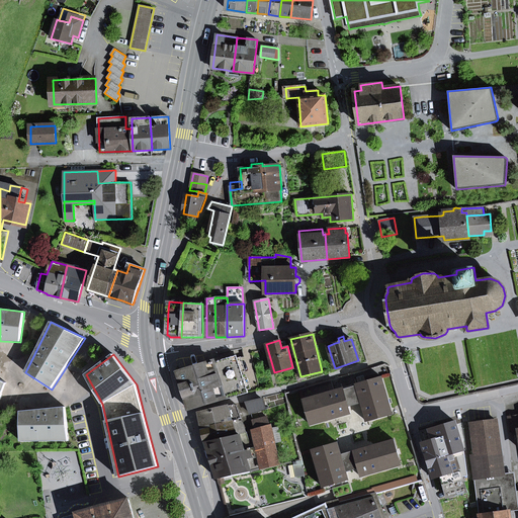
[(214,362),(214,360),(206,363),(177,372),(184,396),(189,410),(227,398),(227,400),(248,393),(237,355),(214,362)]
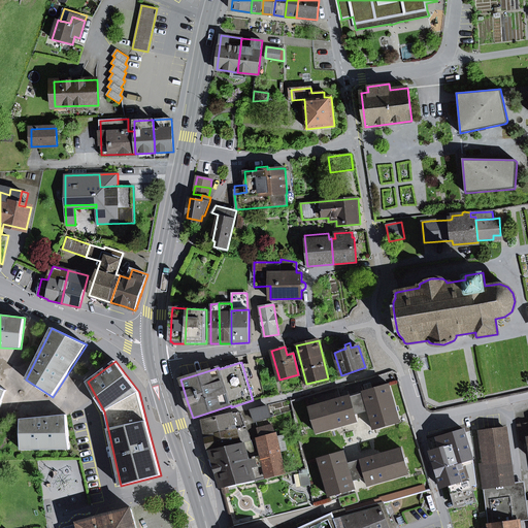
[(389,384),(363,392),(363,394),(368,410),(373,430),(400,422),(389,384)]
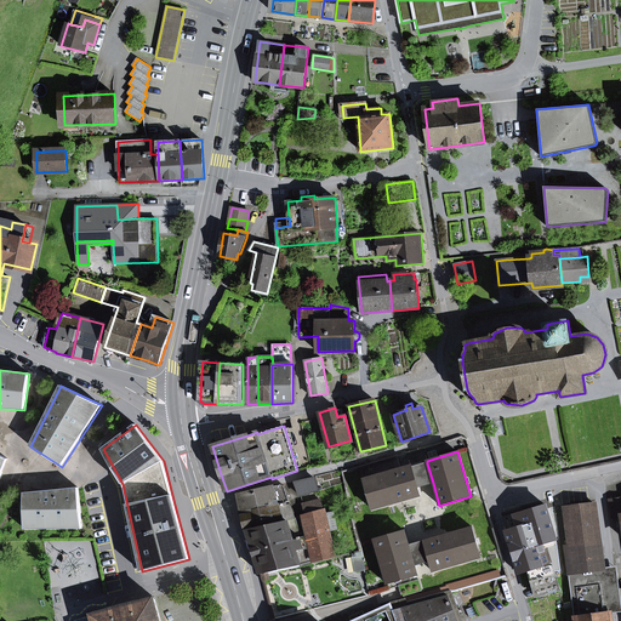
[(419,486),(433,483),(427,463),(412,467),(419,486)]
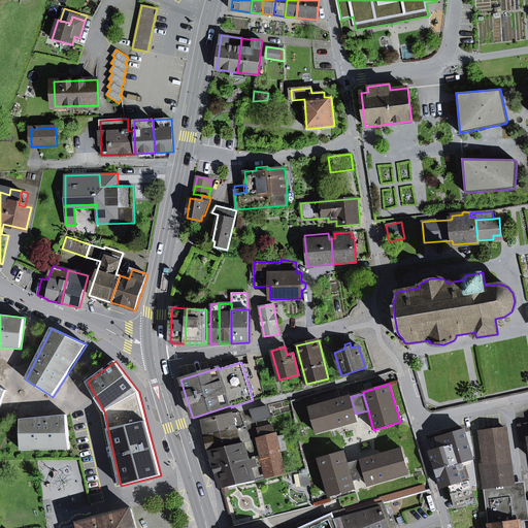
[(351,397),(350,395),(344,397),(309,407),(314,423),(321,421),(324,431),(358,422),(356,414),(351,397)]
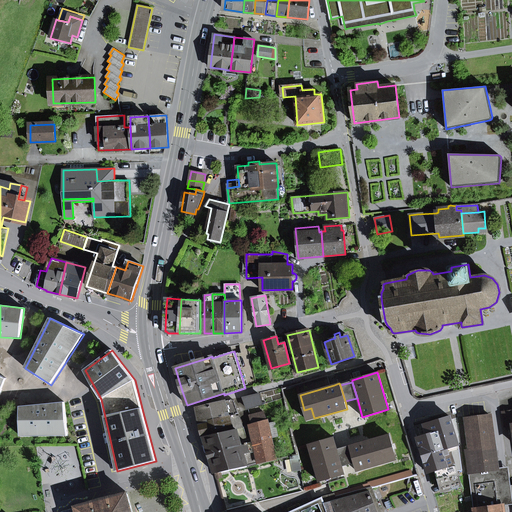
[(262,405),(259,395),(245,399),(248,409),(262,405)]
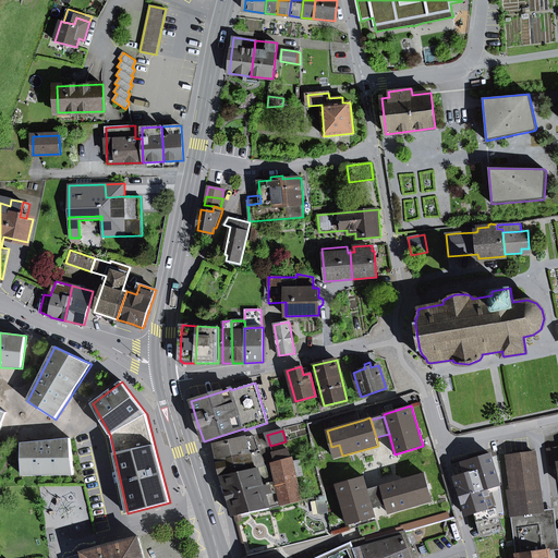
[(261,451),(256,437),(253,436),(215,445),(218,461),(257,452),(261,451)]
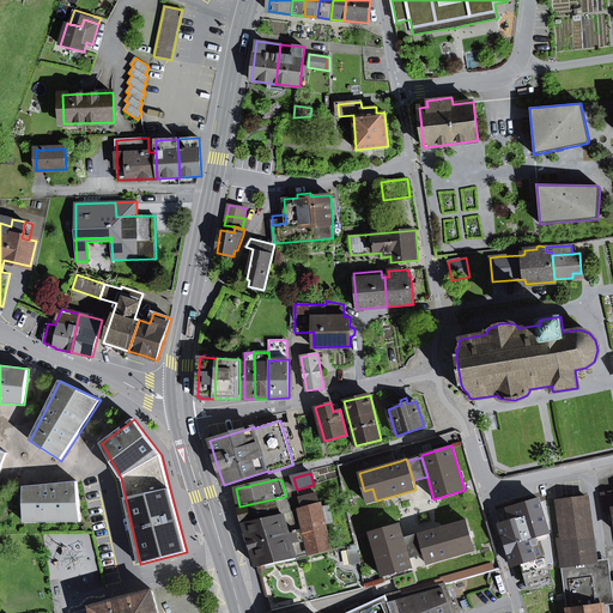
[(25,522),(82,522),(78,481),(24,486),(25,522)]
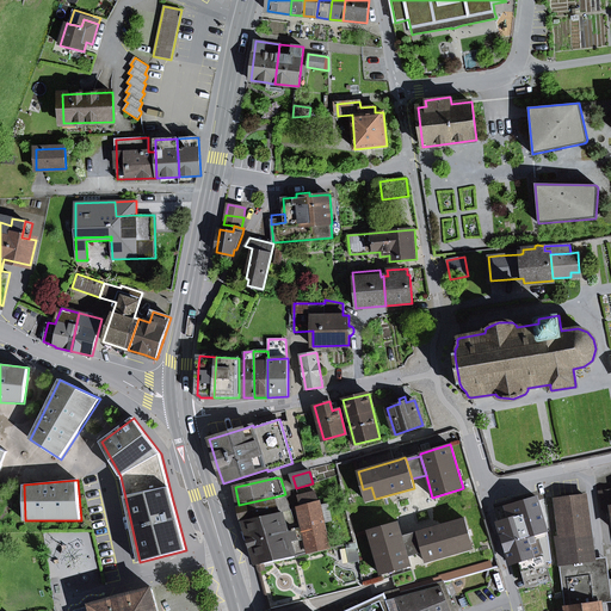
[(366,501),(375,499),(371,487),(363,489),(366,501)]
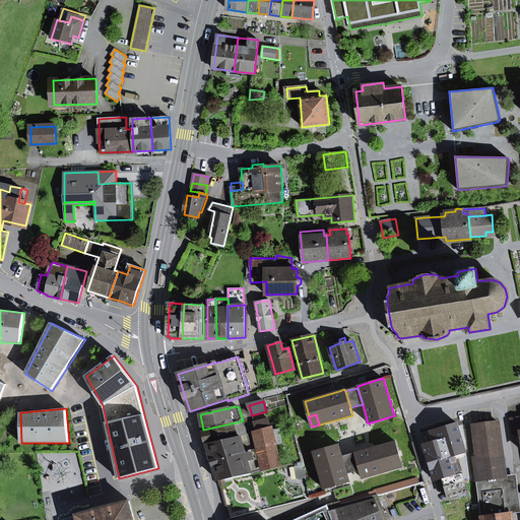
[(519,417),(510,419),(512,433),(519,432),(519,417)]
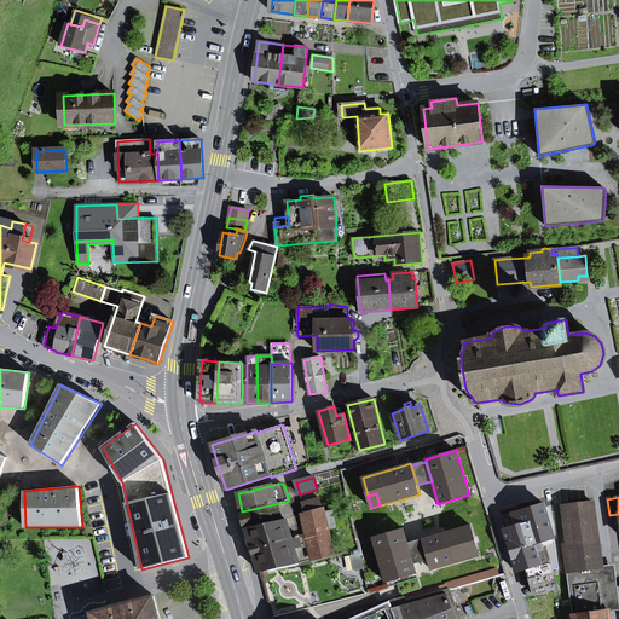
[(302,503),(306,514),(322,508),(319,498),(302,503)]
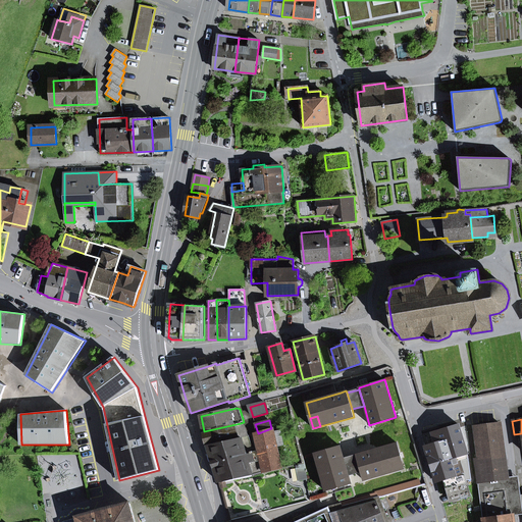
[(208,446),(210,447),(248,435),(244,424),(242,425),(241,423),(204,431),(206,446),(208,446)]
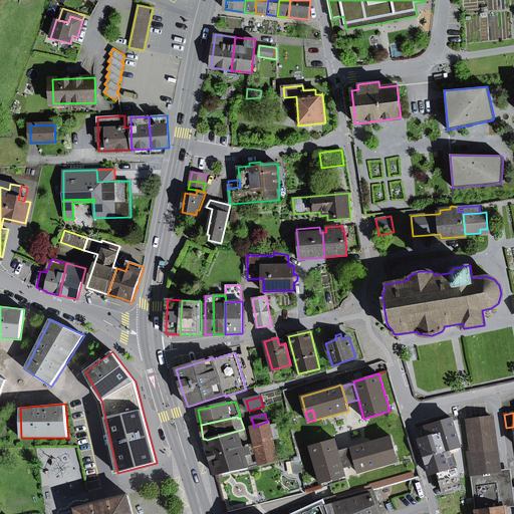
[(499,471),(492,417),(468,420),(472,452),(468,453),(471,475),(500,472),(499,471)]
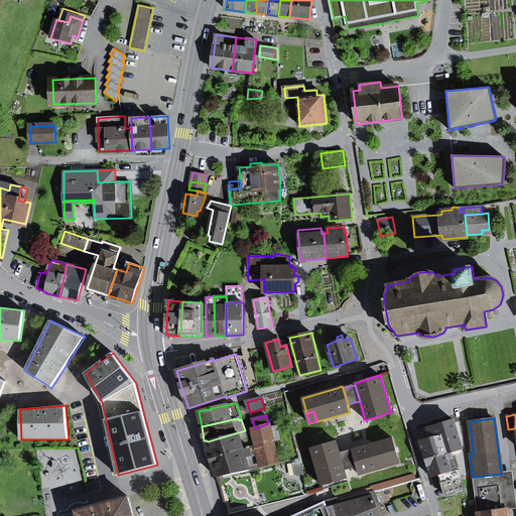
[(255,428),(251,429),(255,446),(274,440),(270,423),(268,423),(255,428)]
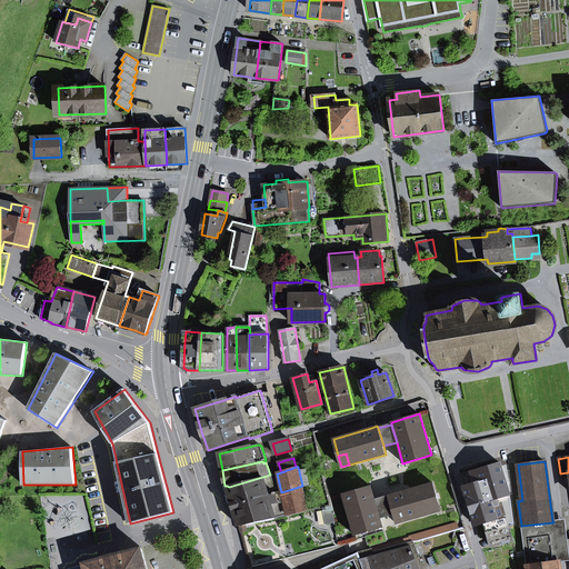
[(496,498),(508,495),(500,468),(479,475),(481,481),(463,487),(469,506),(496,498)]
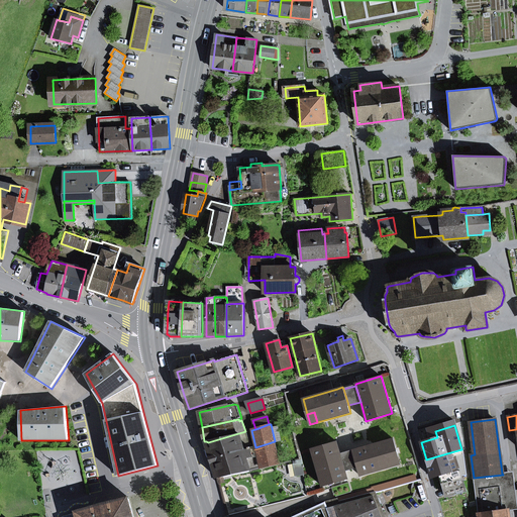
[(223,477),(279,463),(275,441),(255,447),(250,448),(245,431),(208,442),(206,441),(219,484),(224,482),(223,477)]
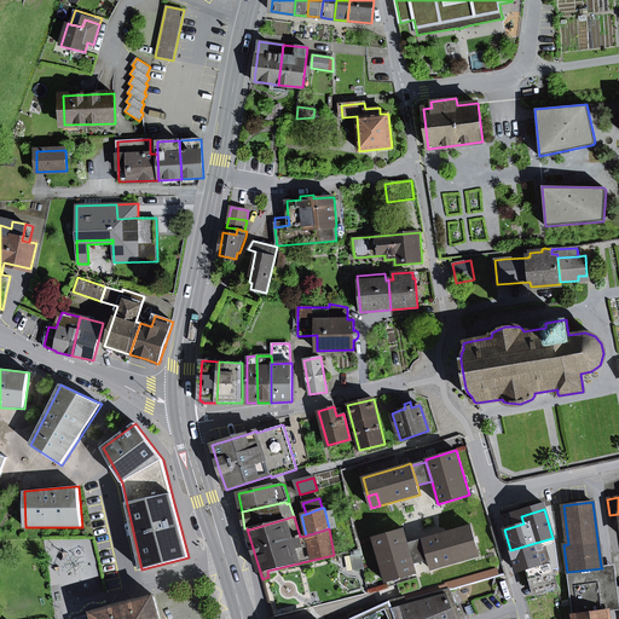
[(476,547),(470,526),(423,539),(428,559),(432,570),(467,560),(464,550),(476,547)]
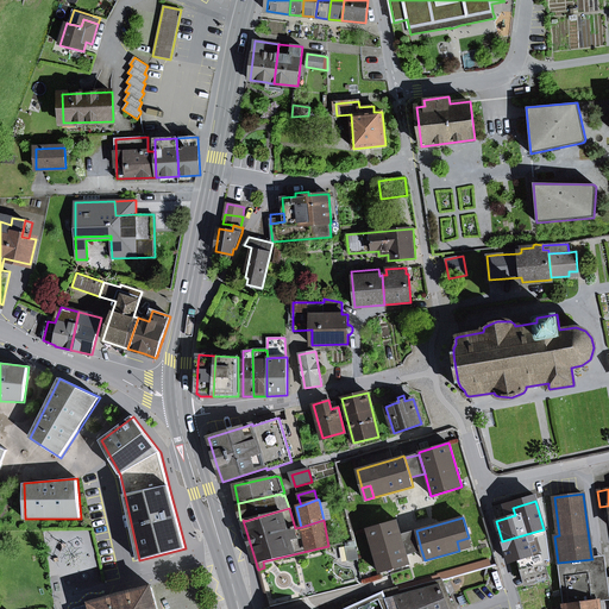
[(380,573),(409,564),(407,554),(401,535),(397,521),(366,529),(380,573)]
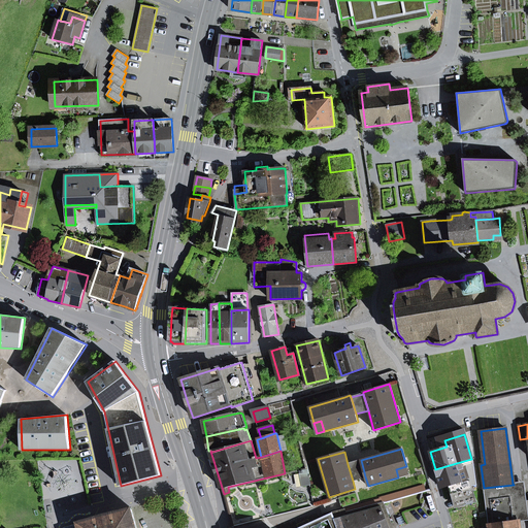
[(365,476),(361,460),(348,464),(353,481),(365,476)]
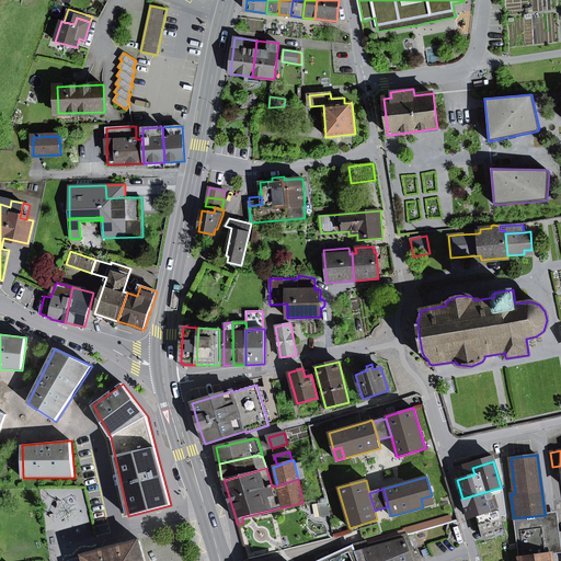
[(493,495),(491,496),(489,491),(462,499),(468,518),(478,515),(482,514),(489,537),(504,533),(493,495)]
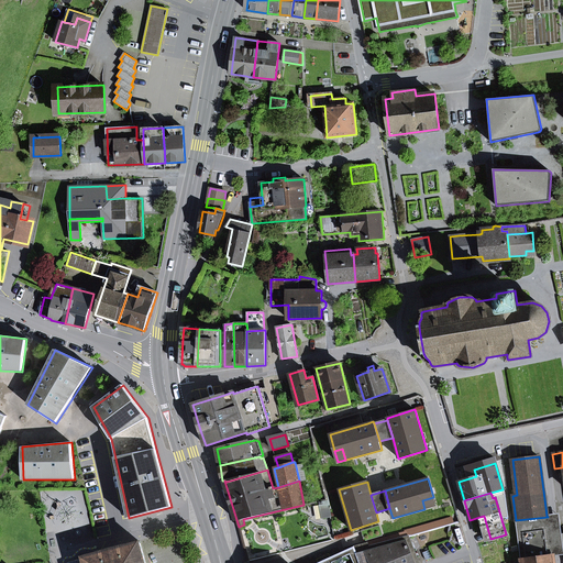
[(424,509),(437,506),(433,497),(422,500),(424,509)]
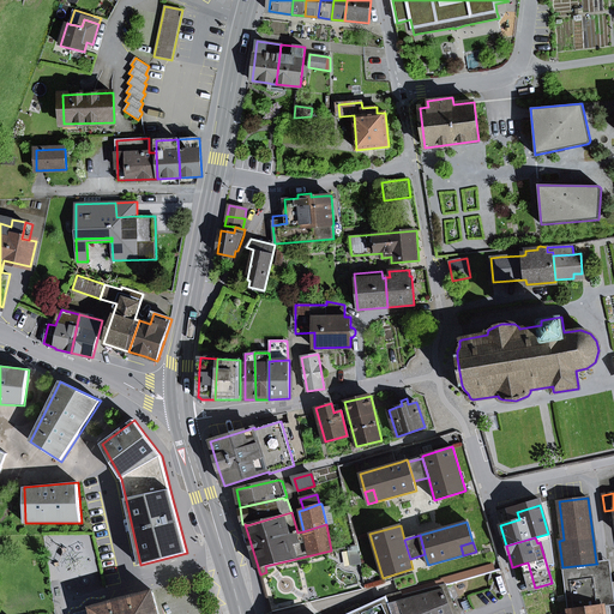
[(356,546),(348,547),(351,565),(360,563),(356,546)]
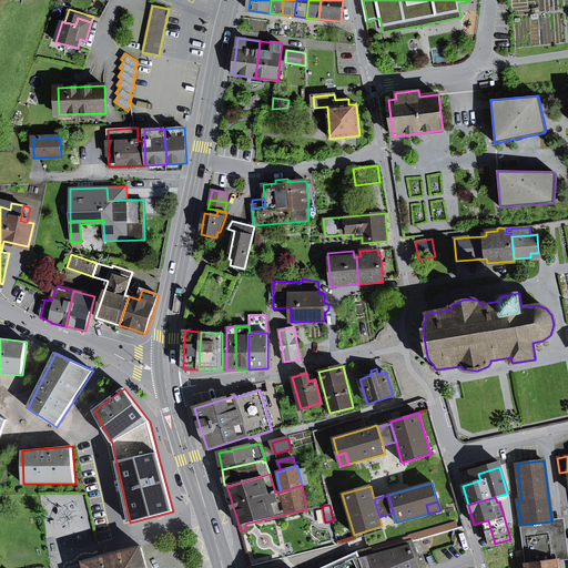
[(563,560),(567,559),(567,554),(566,539),(564,518),(558,519),(551,520),(553,521),(557,561),(563,560)]
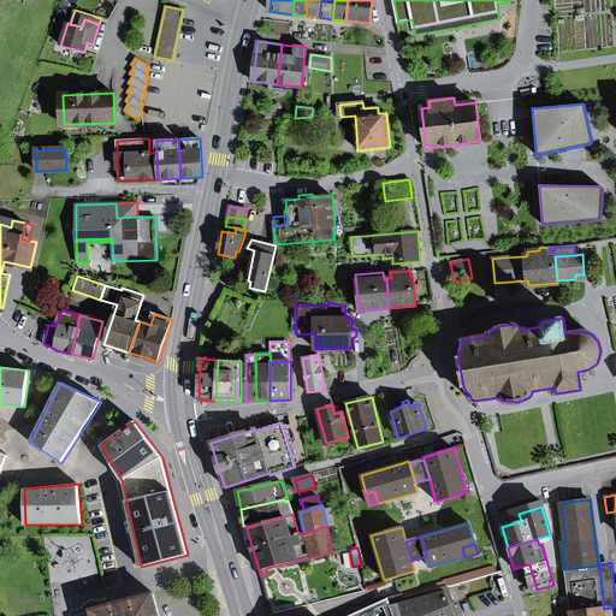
[(466,570),(468,580),(501,572),(499,563),(466,570)]
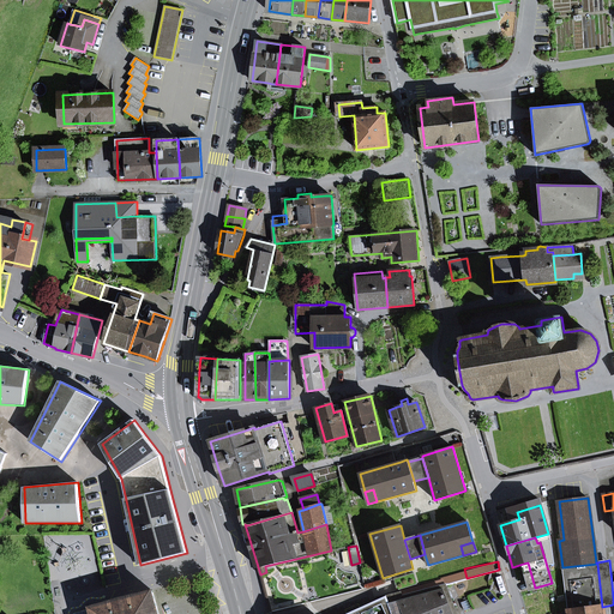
[(529,590),(535,588),(528,563),(523,564),(524,571),(523,572),(529,590)]
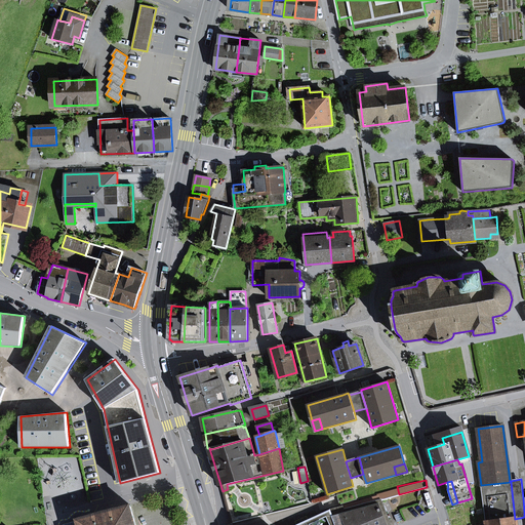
[(516,524),(515,519),(511,482),(481,485),(486,524),(516,524)]
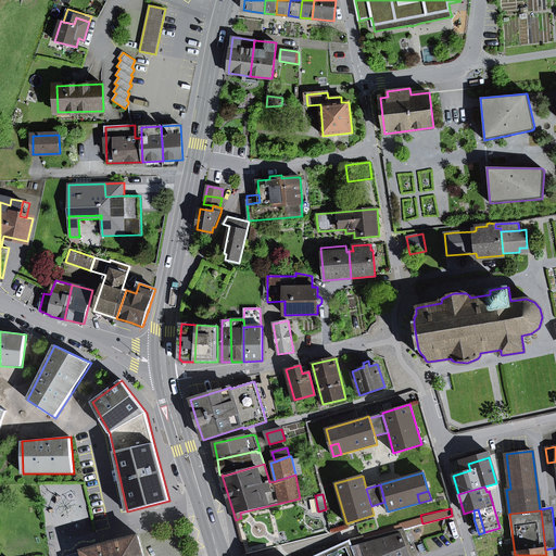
[(407,555),(414,554),(405,530),(351,544),(356,555),(407,555)]
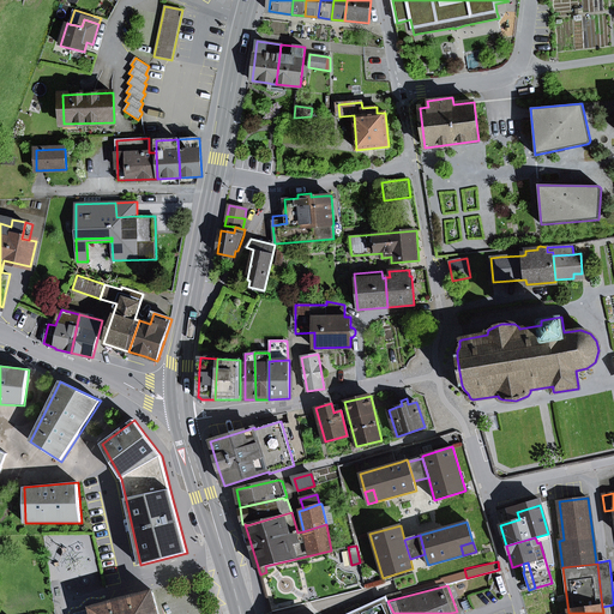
[(158,613),(154,591),(91,608),(92,613),(158,613)]
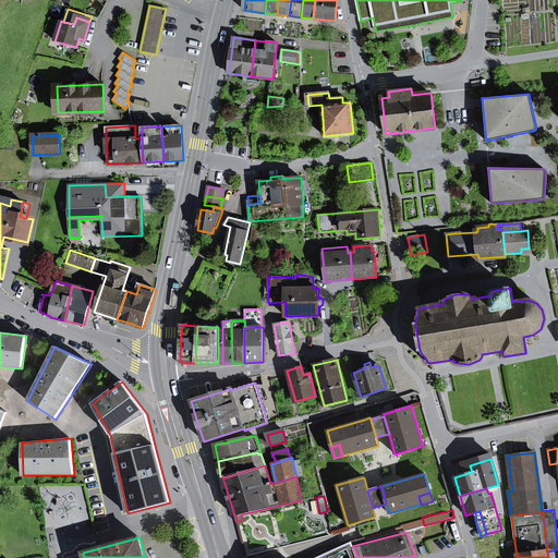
[(358,557),(352,546),(351,543),(317,557),(358,557)]
